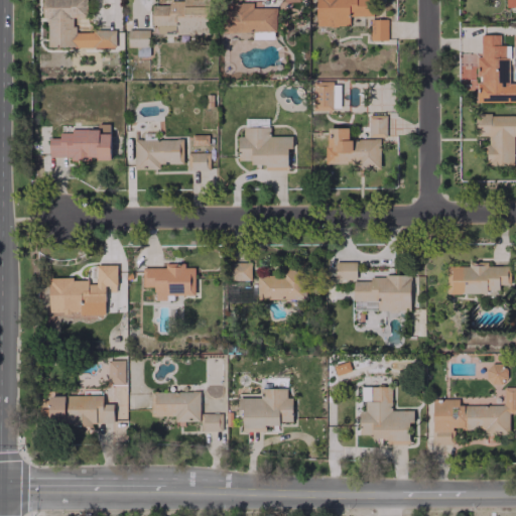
[(46,46),(115,47),(115,30),(73,30),(73,17),(86,18),(86,0),(41,0),(41,18),(46,18),(46,46)]
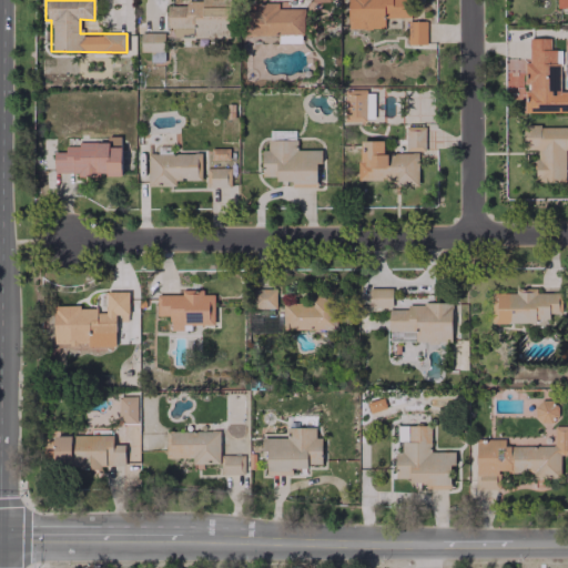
[(172,37),(230,39),(231,2),(168,0),(166,27),(172,28),(172,37)]
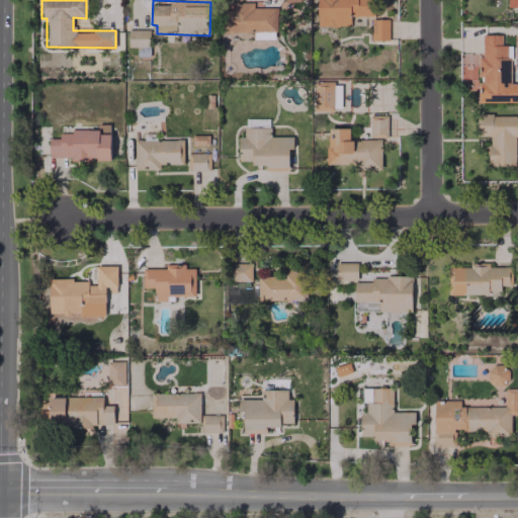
[(283,0),(284,10),(298,10),(298,0),(283,0)]
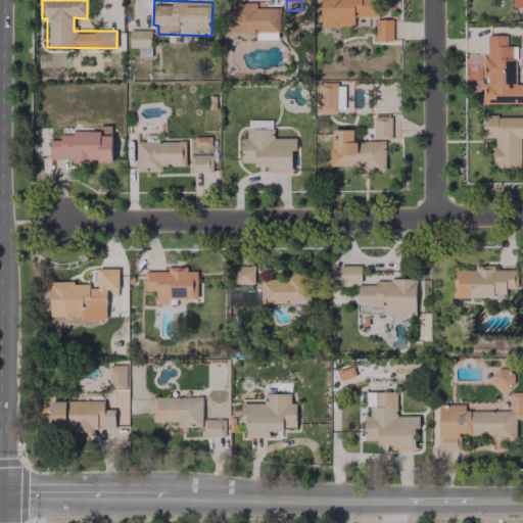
[(319,0),(320,27),(353,27),(353,16),(377,16),(377,0),(319,0)]
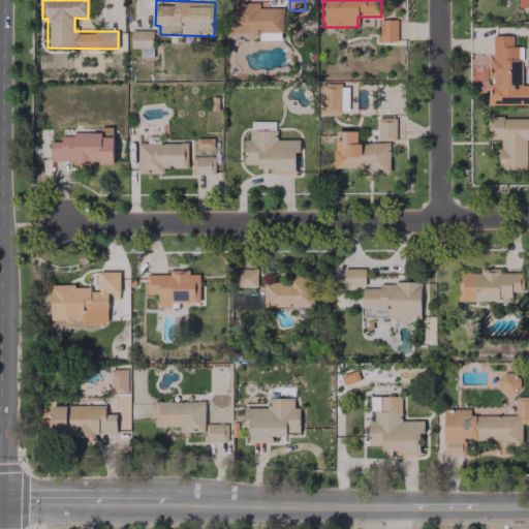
[(281,33),(282,8),(258,8),(258,2),(231,1),(230,32),(281,33)]
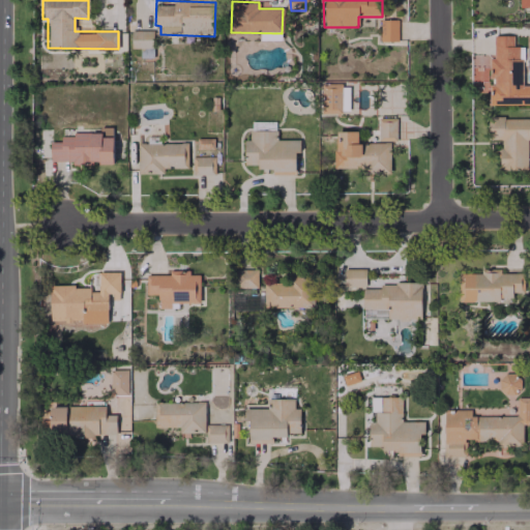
[(398,41),(398,20),(380,19),(380,41),(398,41)]
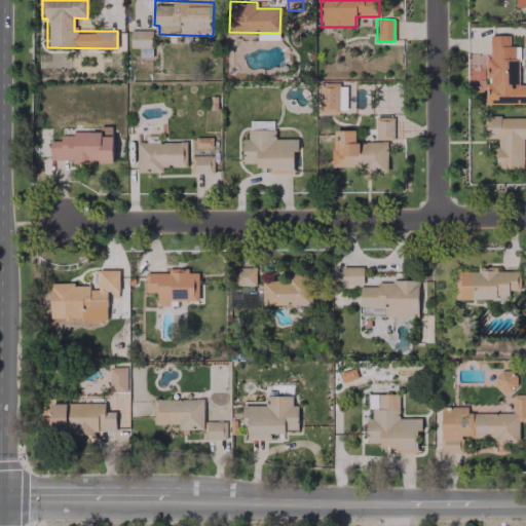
[(151,30),(129,31),(129,47),(139,47),(139,57),(151,57),(151,30)]
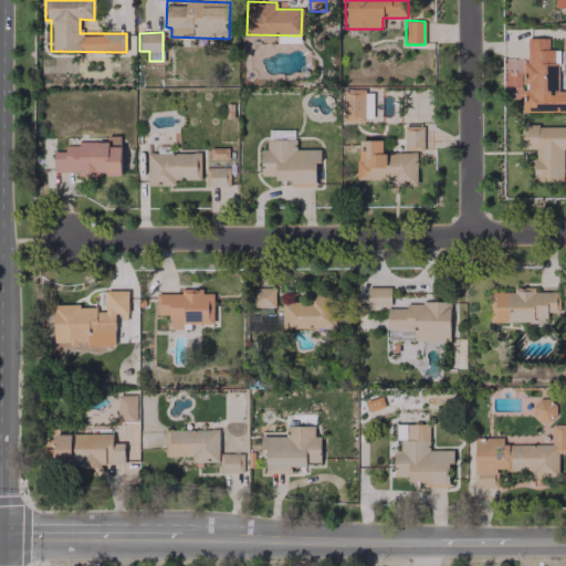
[(523,113),(565,111),(565,91),(558,91),(557,50),(547,50),(547,38),(526,38),(526,59),(502,59),(503,71),(522,71),(522,84),(523,113)]
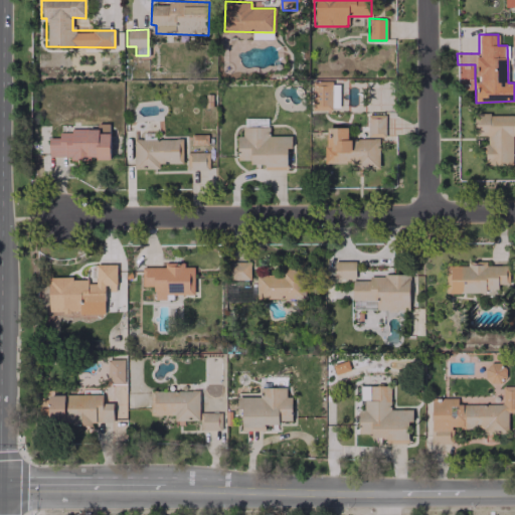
[(312,81),(311,108),(345,110),(346,90),(339,90),(339,82),(312,81)]
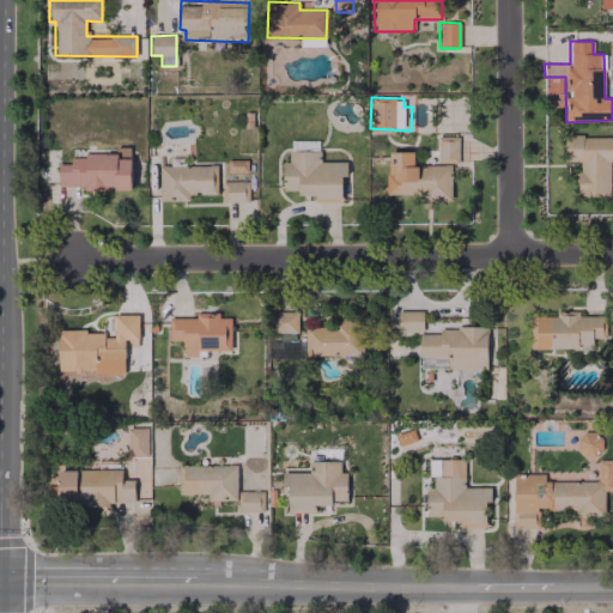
[(459,163),(457,135),(436,135),(437,164),(459,163)]
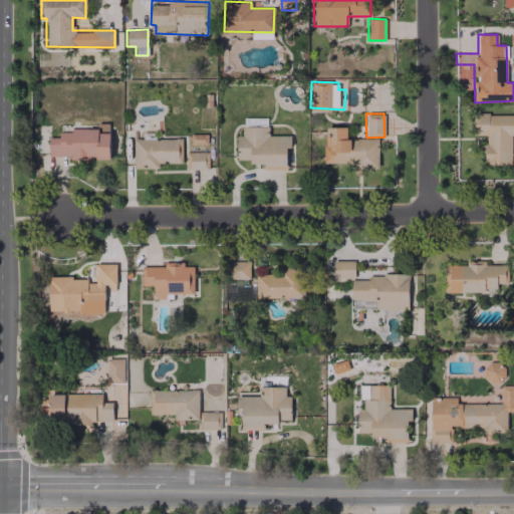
[(513,113),(473,114),(473,136),(485,136),(485,165),(511,165),(510,135),(513,135),(513,113)]
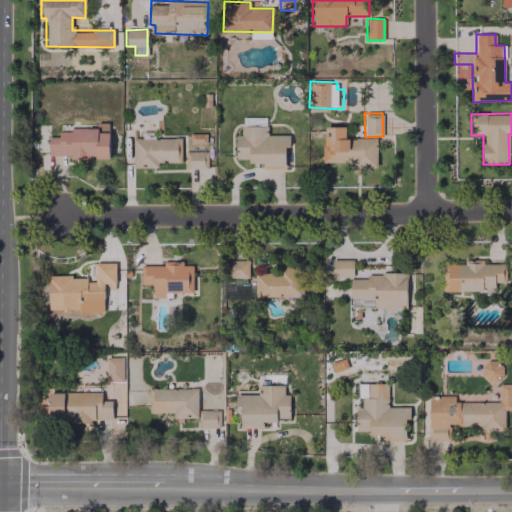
[(109,157),(108,123),(95,123),(95,129),(58,129),(58,137),(48,137),(48,158),(109,157)]
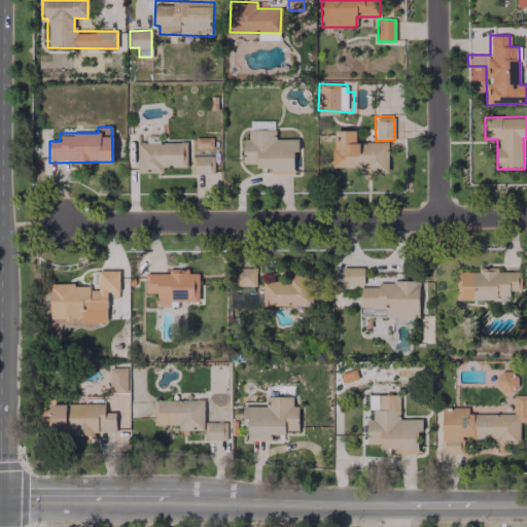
[(242,164),(256,164),(256,170),(293,170),(293,151),(297,151),(297,139),(275,139),(275,129),(247,129),(247,139),(242,139),(242,164)]
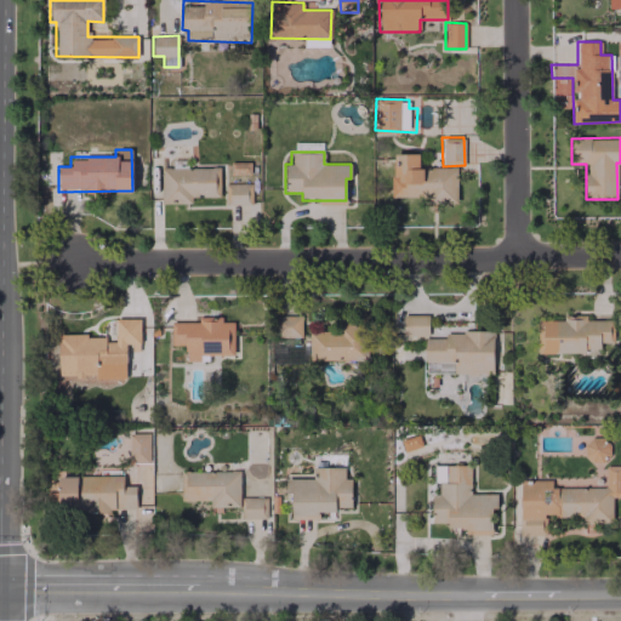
[(456,203),(456,167),(419,167),(419,153),(391,154),(392,197),(428,197),(428,203),(456,203)]
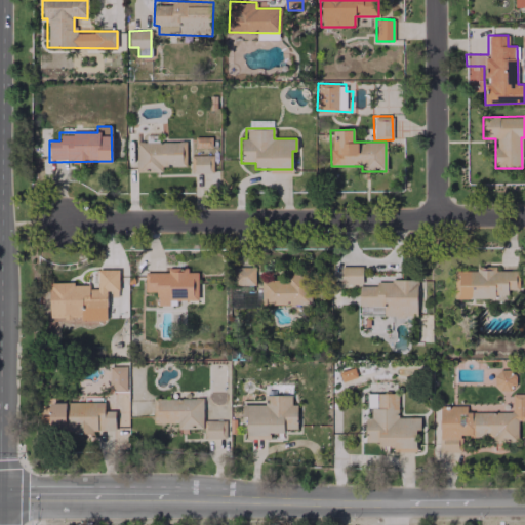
[(135,143),(136,172),(162,172),(162,166),(186,166),(186,142),(135,143)]
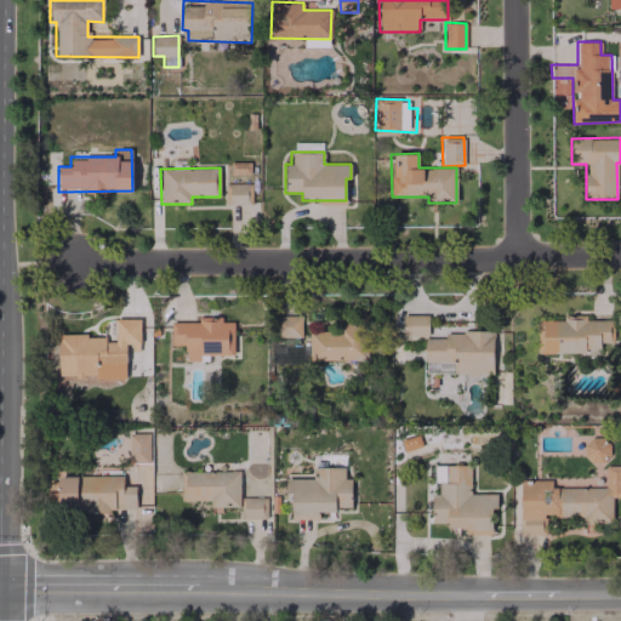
[(224,204),(251,205),(251,184),(224,184),(224,204)]
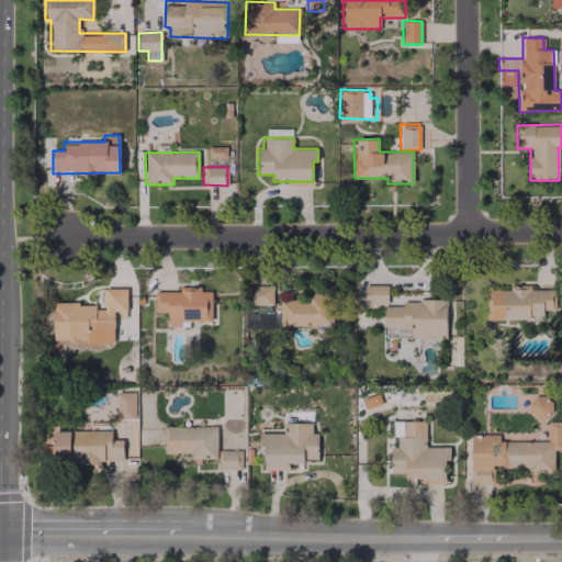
[(272,285),(249,284),(249,304),(272,305),(272,285)]
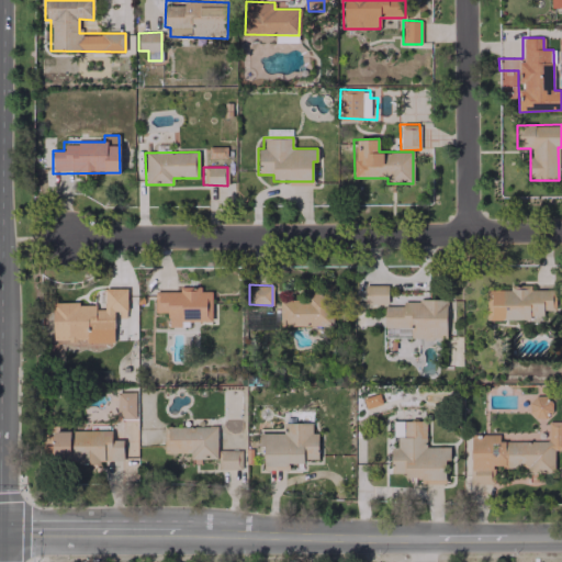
[(446,300),(402,300),(402,306),(388,306),(388,284),(363,284),(364,305),(384,305),(384,338),(446,338),(446,300)]
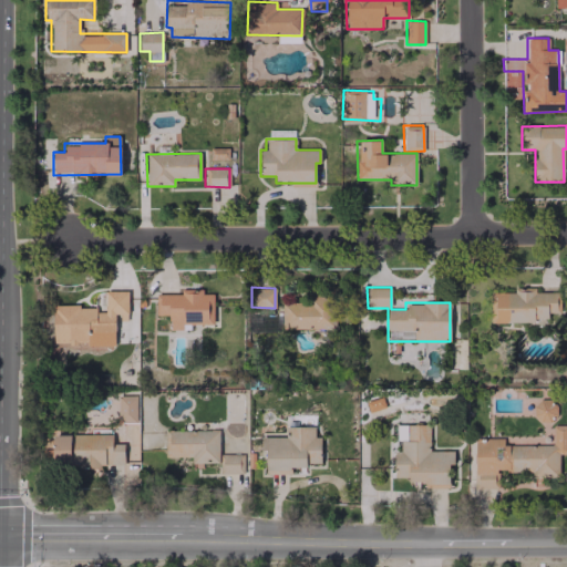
[(491,322),(535,322),(535,318),(547,318),(547,313),(560,313),(560,292),(535,292),(535,288),(514,288),(514,292),(491,292),(491,322)]
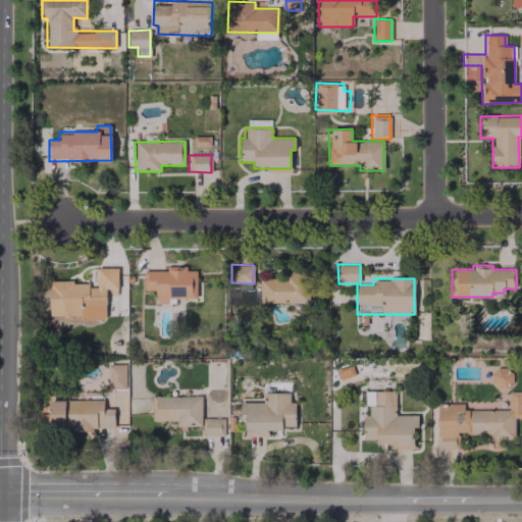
[(196,270),(187,270),(187,266),(165,267),(166,271),(143,272),(143,290),(155,290),(156,303),(175,303),(175,299),(196,299),(196,270)]
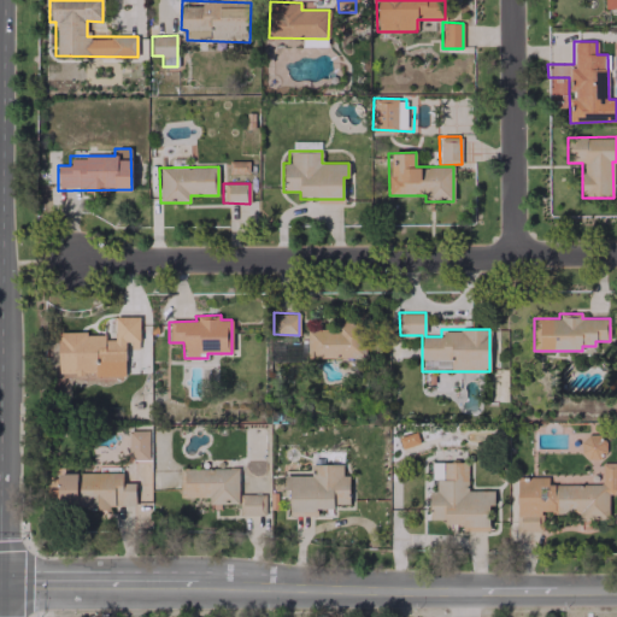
[(364,357),(364,322),(335,322),(335,329),(306,329),(306,358),(364,357)]
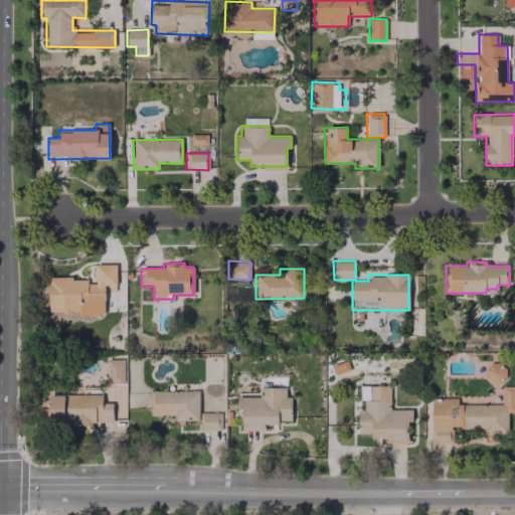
[(486,354),(487,383),(503,383),(503,354),(486,354)]
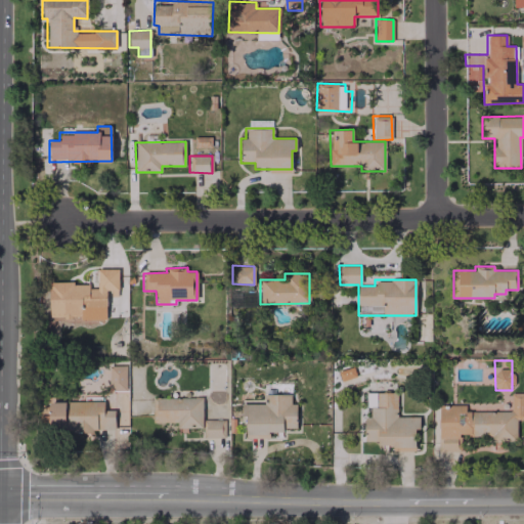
[(108,365),(108,390),(126,390),(126,365),(108,365)]
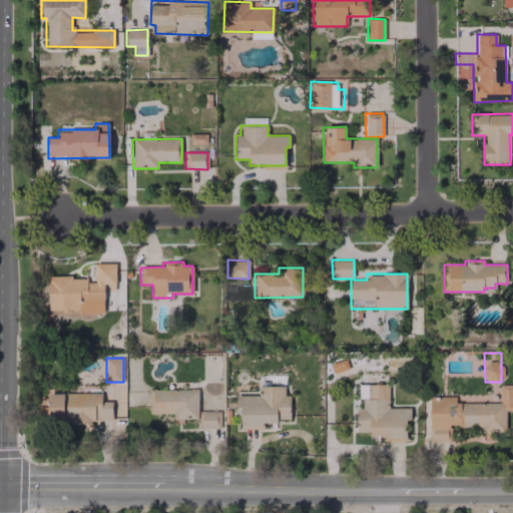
[(333,372),(348,369),(346,360),(331,363),(333,372)]
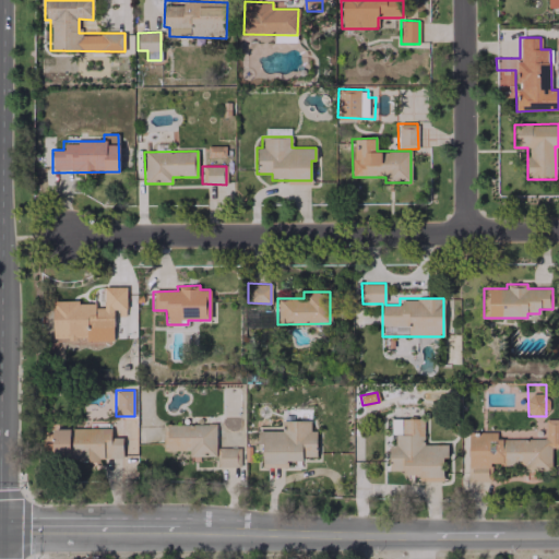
[(390,472),(418,472),(418,482),(442,482),(442,458),(447,458),(447,444),(423,444),(423,418),(390,418),(390,472)]
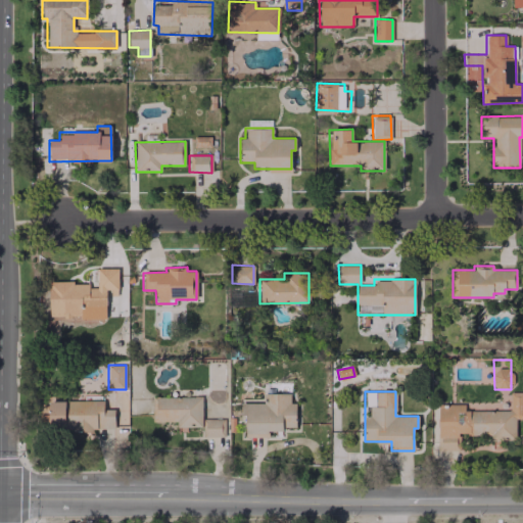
[(509,410),(464,410),(464,403),(437,403),(437,450),(459,450),(459,435),(490,434),(490,440),(515,440),(515,419),(522,418),(522,391),(509,392),(509,410)]
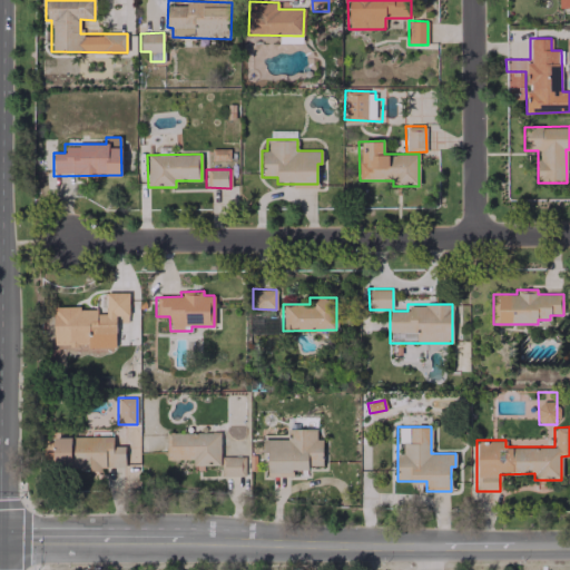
[(322,439),(316,439),(315,429),(287,429),(287,439),(263,440),(263,452),(267,452),(267,478),(292,477),(292,469),(322,468),(322,439)]
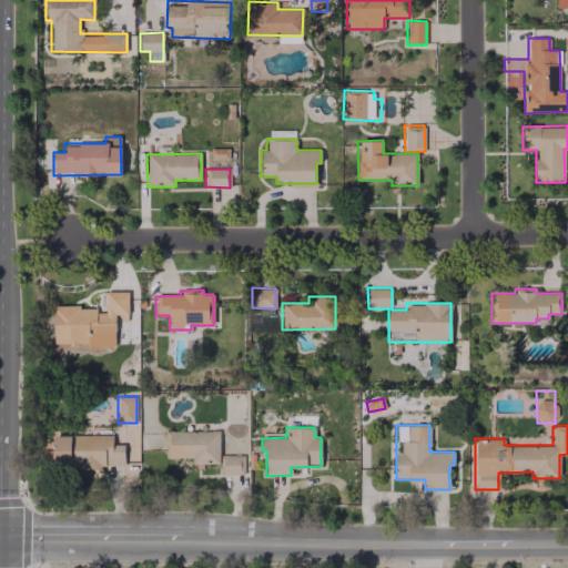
[(219,430),(164,432),(165,458),(192,457),(192,463),(219,463),(219,430)]
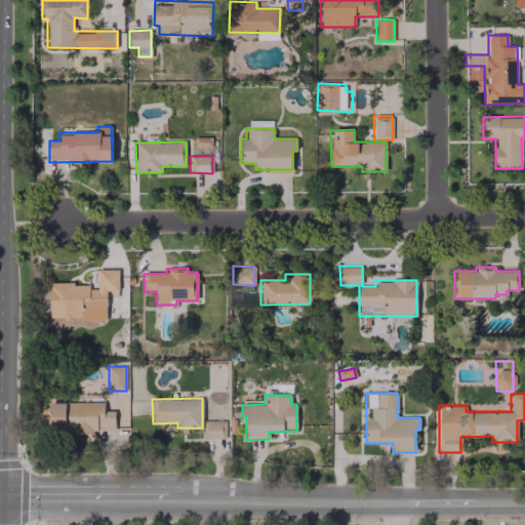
[(114,431),(114,411),(104,411),(104,402),(49,403),(49,432),(114,431)]
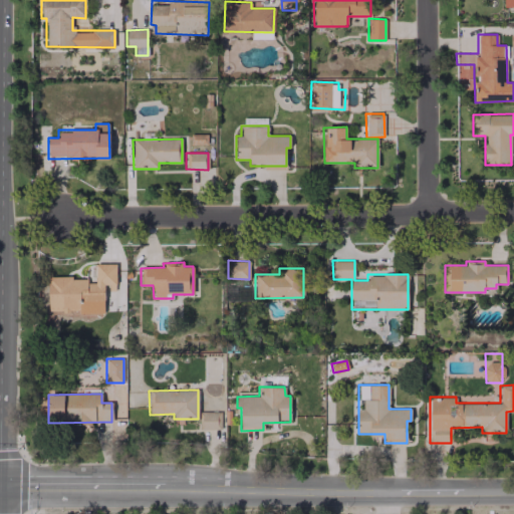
[(224,412),(199,412),(200,430),(224,429),(224,412)]
